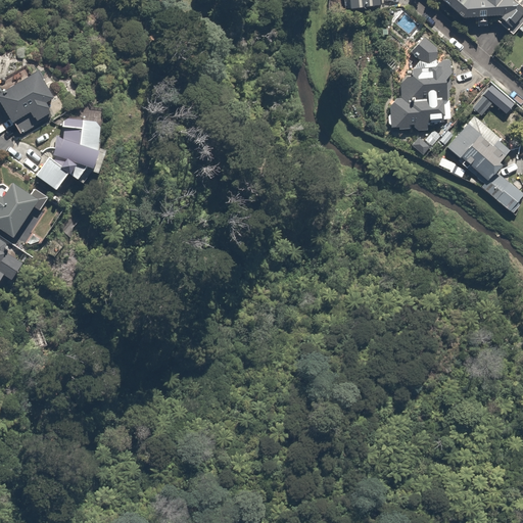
[(346,0),(347,9),(376,6),(374,0),(346,0)]
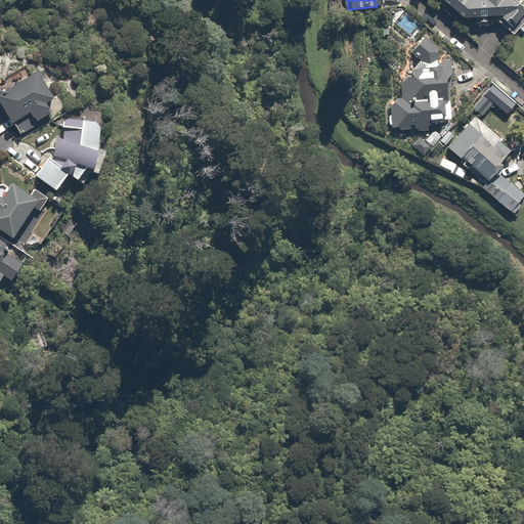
[(523,0),(443,0),(464,24),(496,18),(512,34),(523,22),(523,0)]
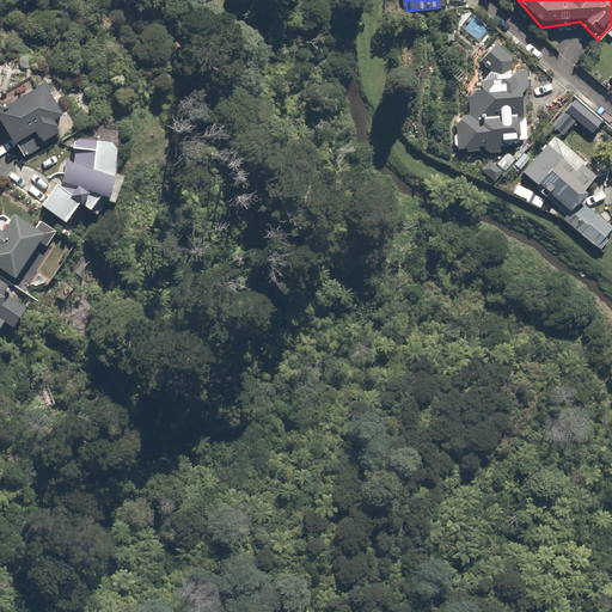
[(515,56),(499,40),(478,61),(490,73),(464,102),(465,116),(456,116),(457,154),(497,152),(497,146),(527,145),(526,116),(519,116),(518,91),(527,91),(526,68),(512,68),(507,65),(515,56)]
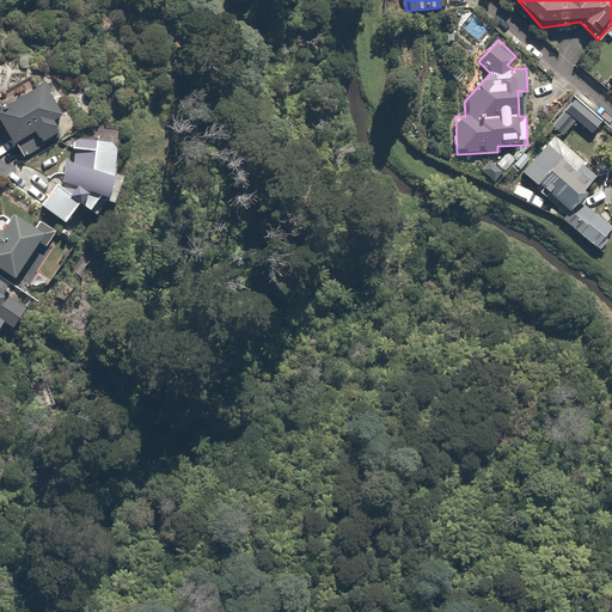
[(48,121),(63,111),(46,83),(0,109),(0,116),(25,158),(59,138),(48,121)]
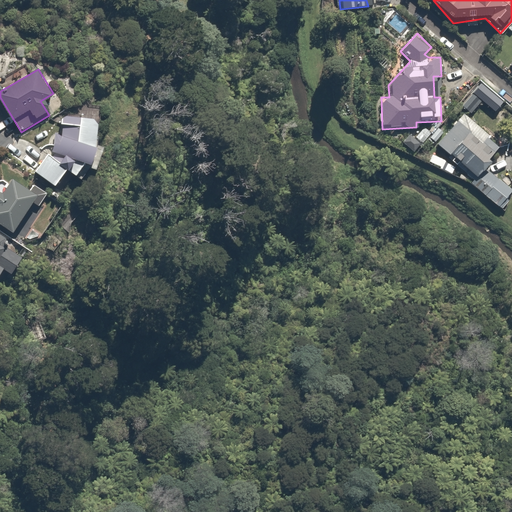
[(98,119),(59,115),(58,133),(35,173),(55,184),(64,170),(78,178),(84,166),(99,168),(101,145),(96,144),(98,119)]
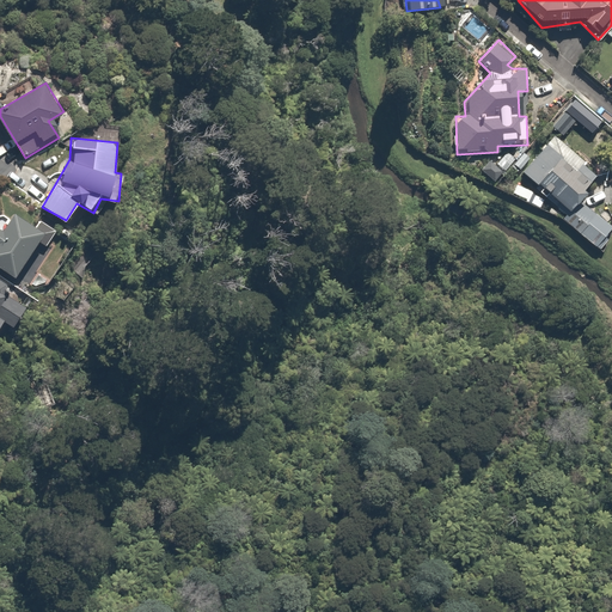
[(550,139),(520,173),(567,214),(597,181),(550,139)]
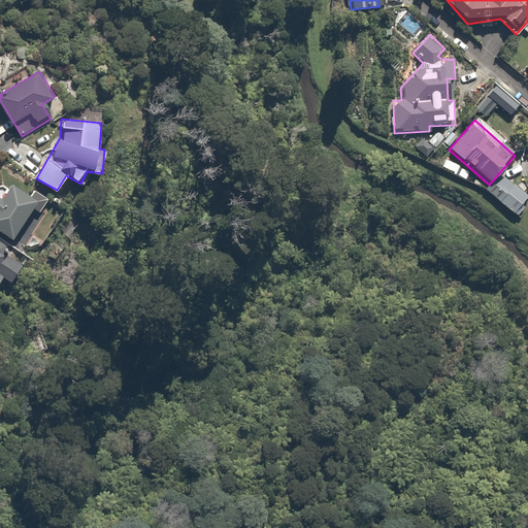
[(0,230),(12,237),(8,243),(24,253),(44,215),(36,209),(43,197),(12,179),(0,201),(0,230)]
